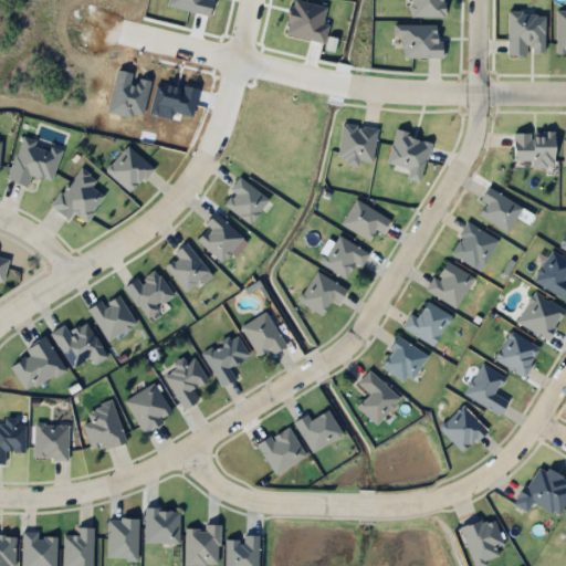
[(444,0),(410,0),(410,17),(444,17),(444,0)]
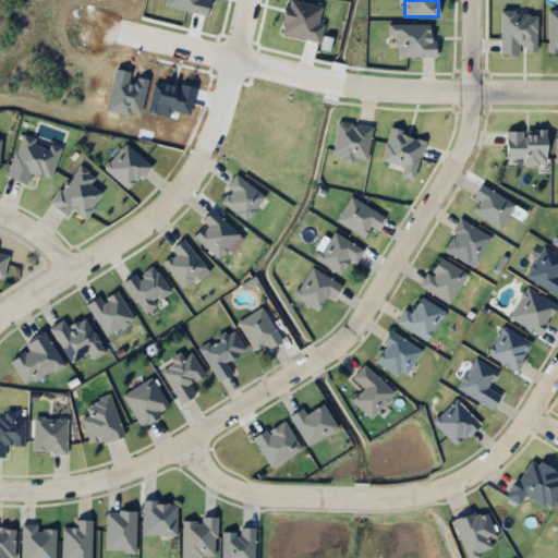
[(557,10),(547,10),(547,53),(557,53),(557,10)]
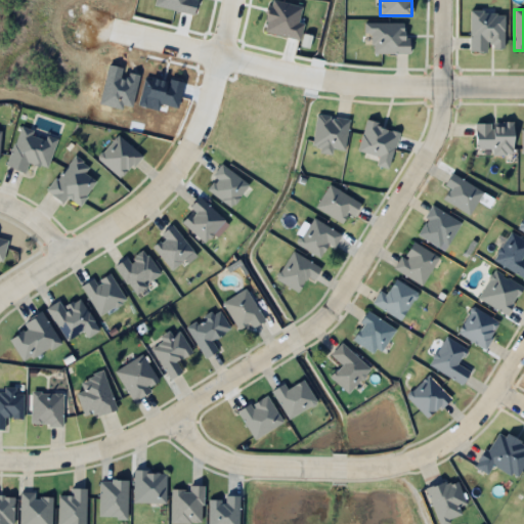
[(344,153),(348,119),(315,115),(311,148),(344,153)]
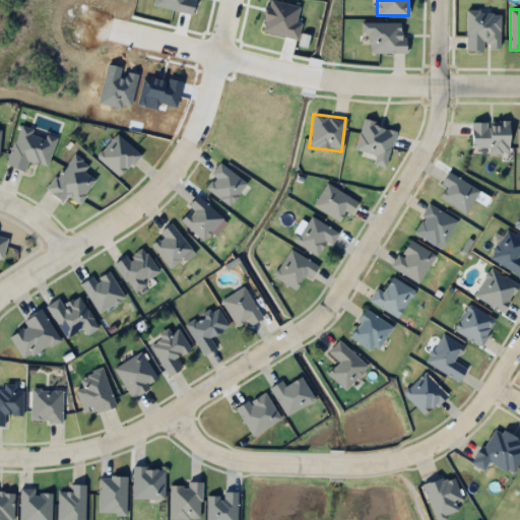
[(465,212),(478,191),(448,172),(440,184),(444,187),(438,196),(465,212)]
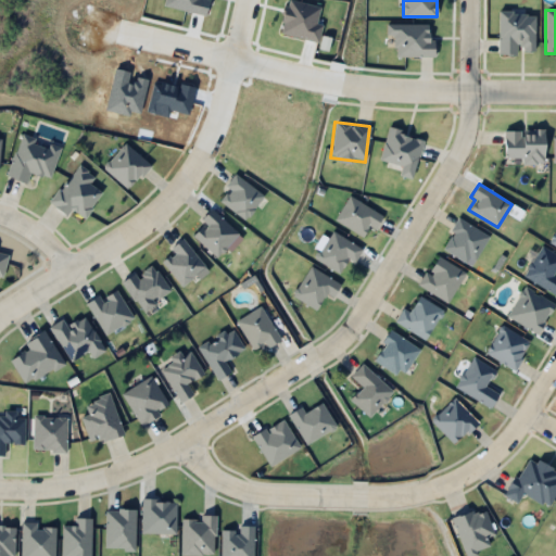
[(368,228),(373,230),(382,216),(349,196),(333,220),(363,238),(368,228)]
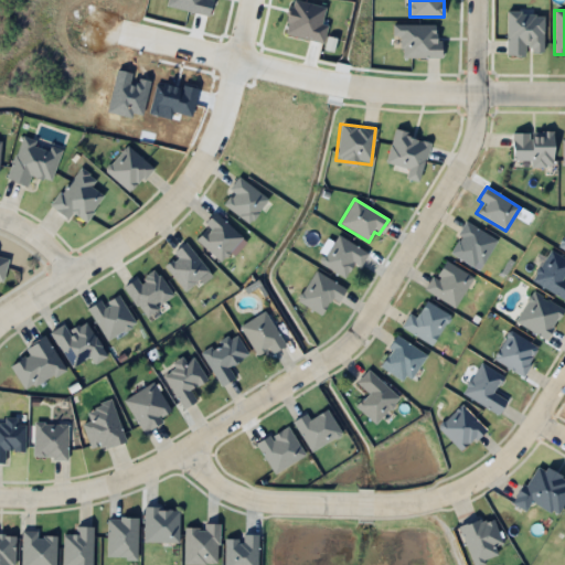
[(447,251),(477,270),(496,241),(466,222),(447,251)]
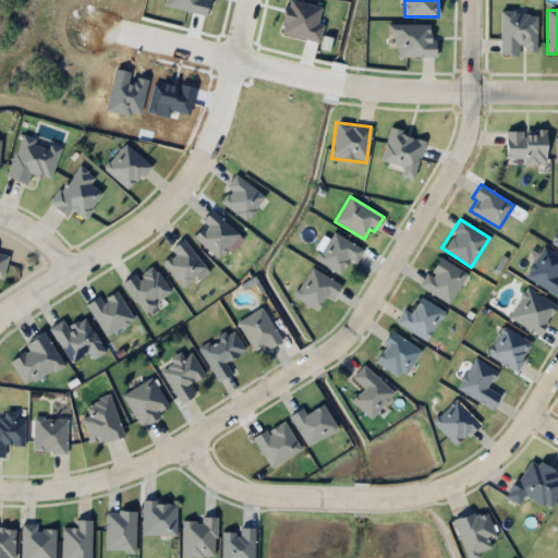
[(355,264),(363,249),(330,231),(316,259),(341,274),(349,259),(355,264)]
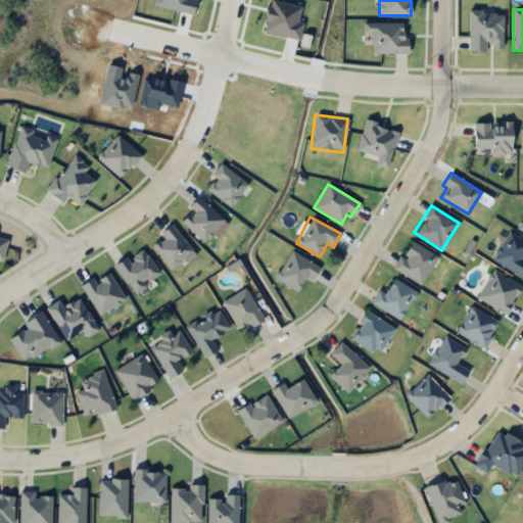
[(522,276),(522,260),(520,259),(522,252),(522,238),(506,232),(492,262),(522,276)]
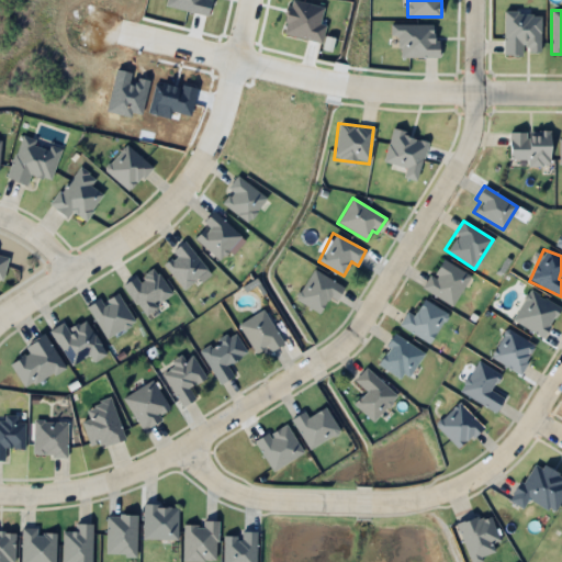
[(451,305),(470,277),(440,258),(422,287),(451,305)]
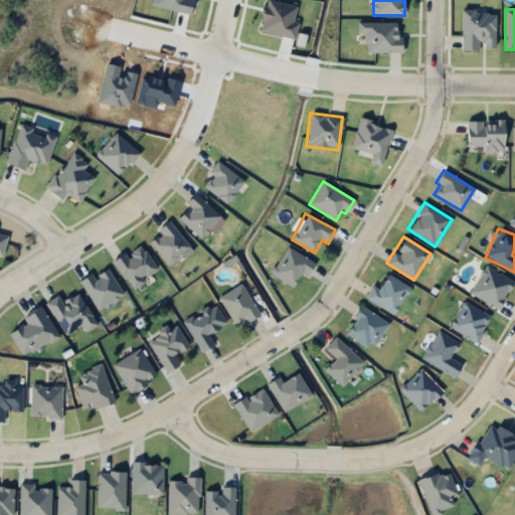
[(307,276),(315,264),(288,245),(270,273),(292,287),(301,273),(307,276)]
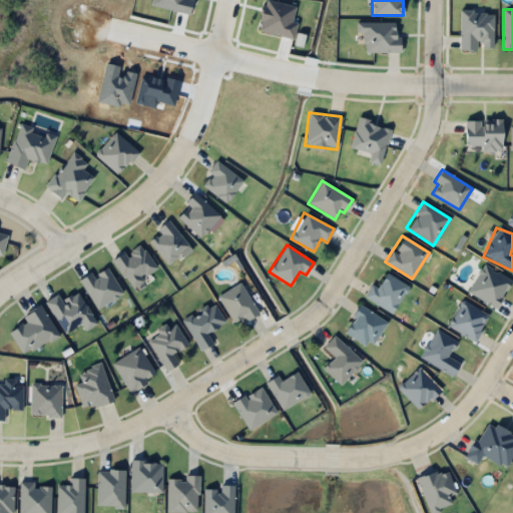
[(510,280),(482,266),(467,294),(496,308),(510,280)]
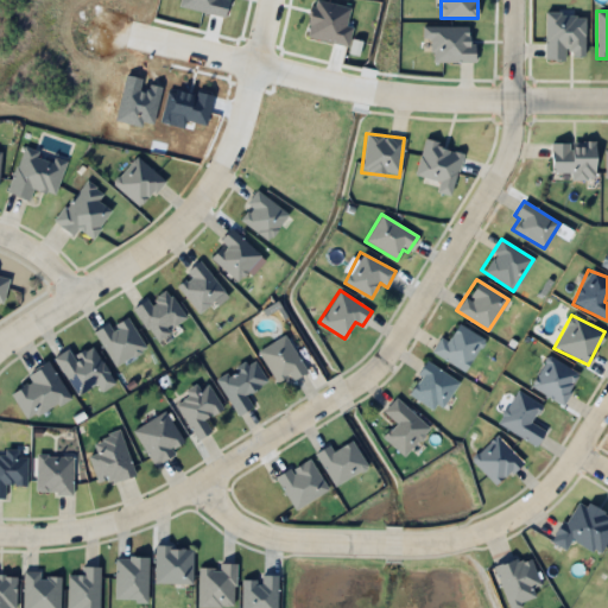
[(483,339),(456,323),(447,341),(439,337),(431,352),(464,372),(483,339)]
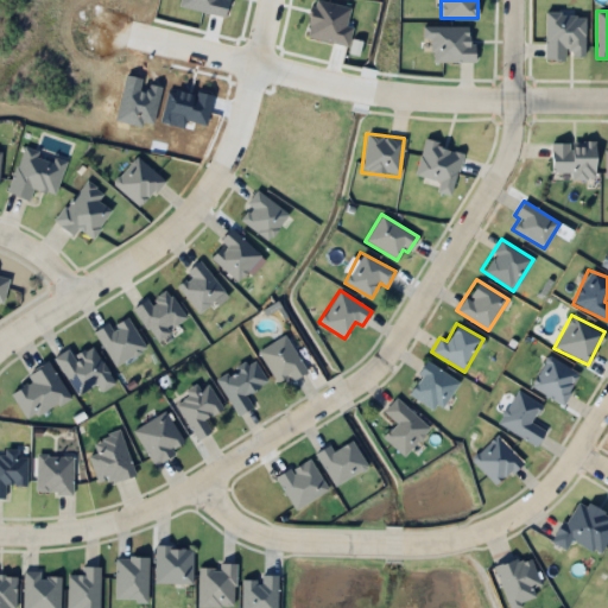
[(306,372),(284,335),(257,350),(276,382),(286,375),(291,381),(306,372)]
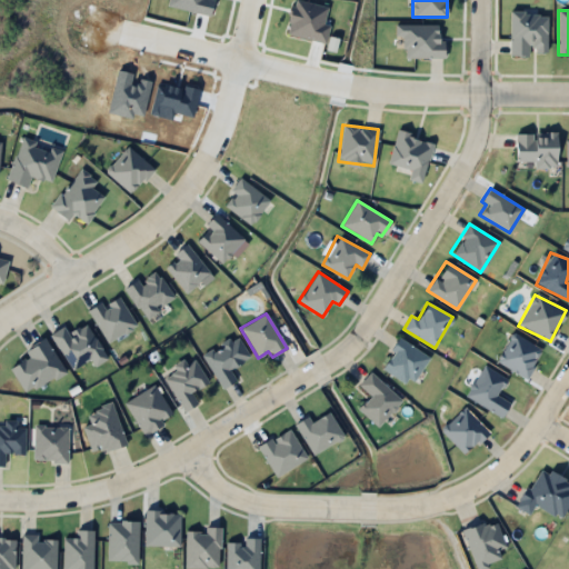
[(542,353),(515,332),(496,358),(523,379),(542,353)]
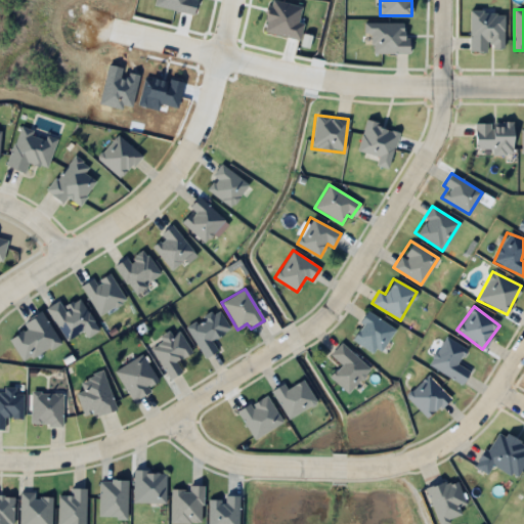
[(350,337),(376,356),(395,331),(368,311),(350,337)]
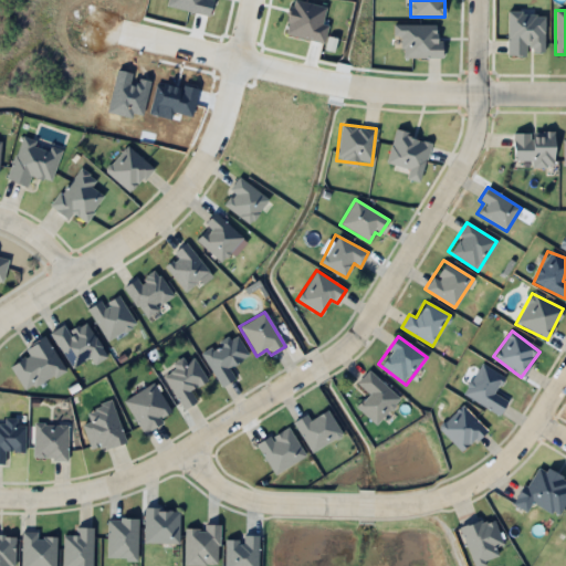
[(502,376),(479,364),(463,396),(500,415),(506,400),(493,394),(502,376)]
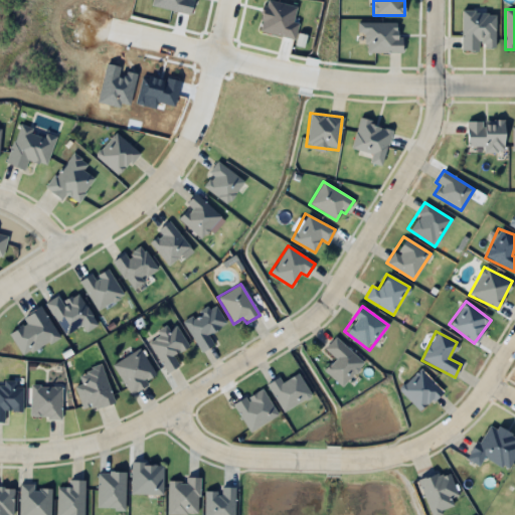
[(324,370),(341,386),(363,363),(335,337),(324,348),(335,359),(324,370)]
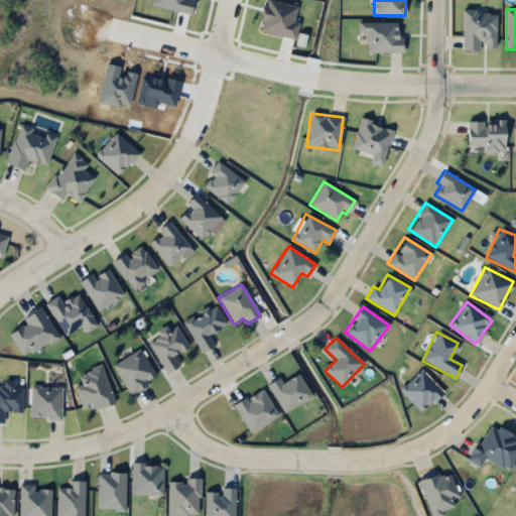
[(442,393),(421,369),(399,389),(420,413),(442,393)]
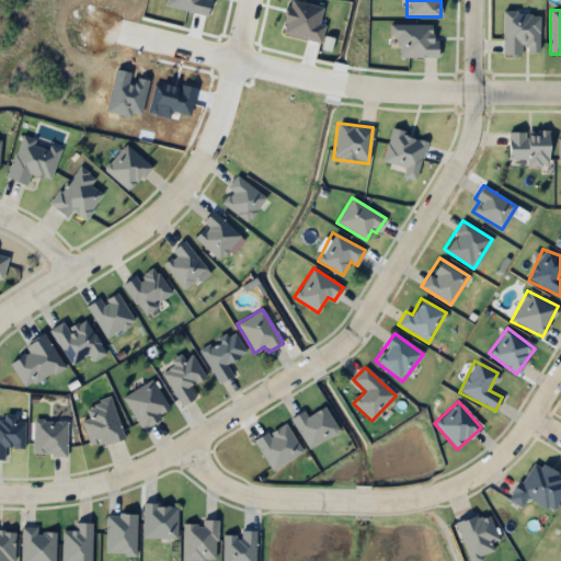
[(527,497),(554,512),(560,499),(560,476),(533,461),(522,483),(517,480),(507,500),(522,506),(527,497)]
